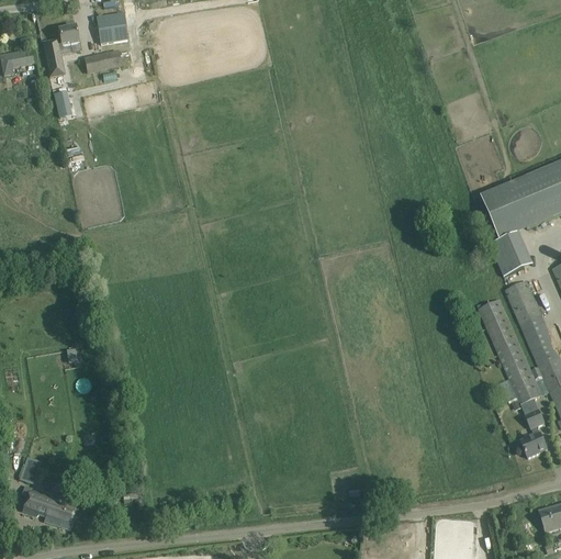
[(121,7),(94,12),(100,38),(126,33),(121,7)]
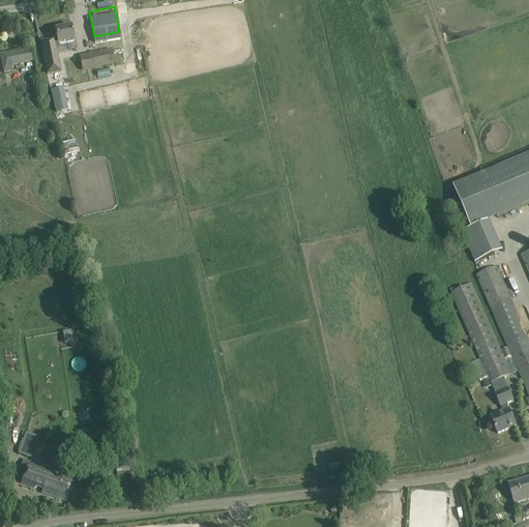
[(72,34),(70,24),(54,27),(57,40),(51,41),(50,37),(39,39),(47,71),(58,69),(54,49),(75,45),(72,34)]
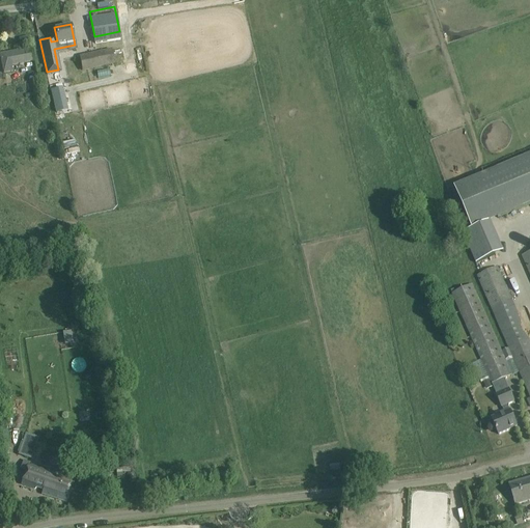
[(21,35),(22,44),(29,43),(27,34),(21,35)]
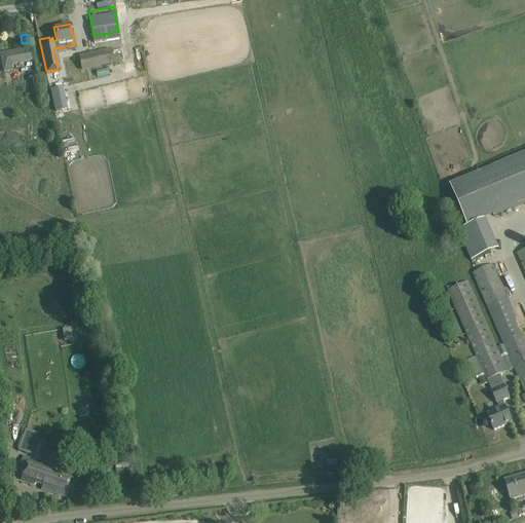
[(33,58),(31,45),(0,51),(0,55),(3,70),(11,68),(10,62),(33,58)]
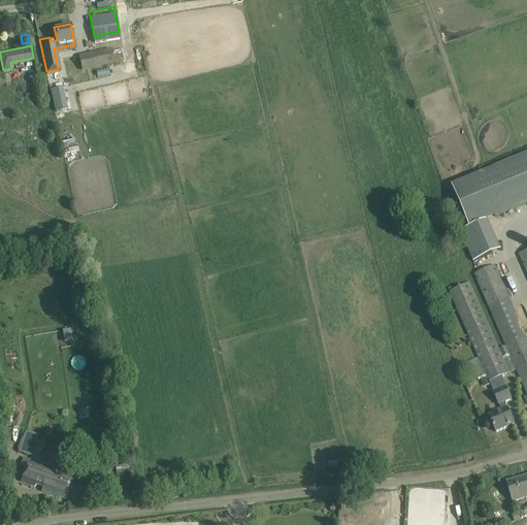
[(113,62),(109,45),(77,53),(80,68),(113,62)]
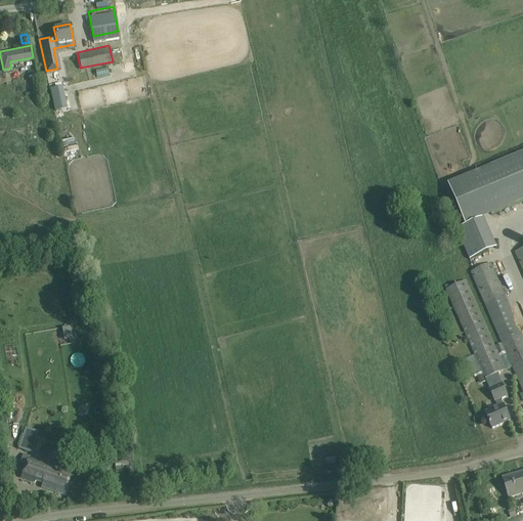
[(522,148),(447,181),(465,223),(522,198),(522,148)]
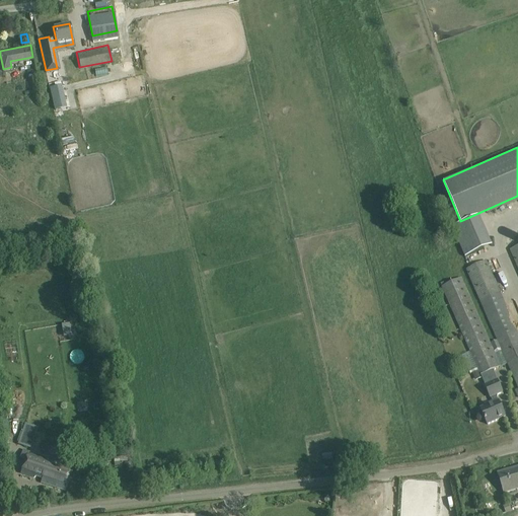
[(517,243),(509,247),(517,268),(517,243)]
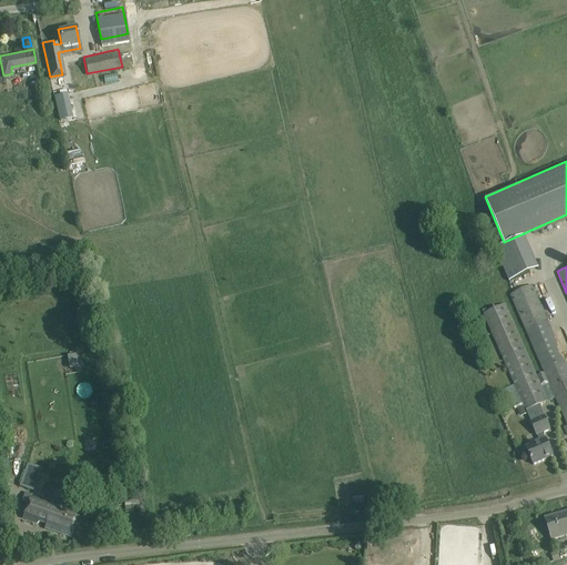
[(544,370),(547,379),(566,423),(566,365),(530,283),(509,292),(544,370)]
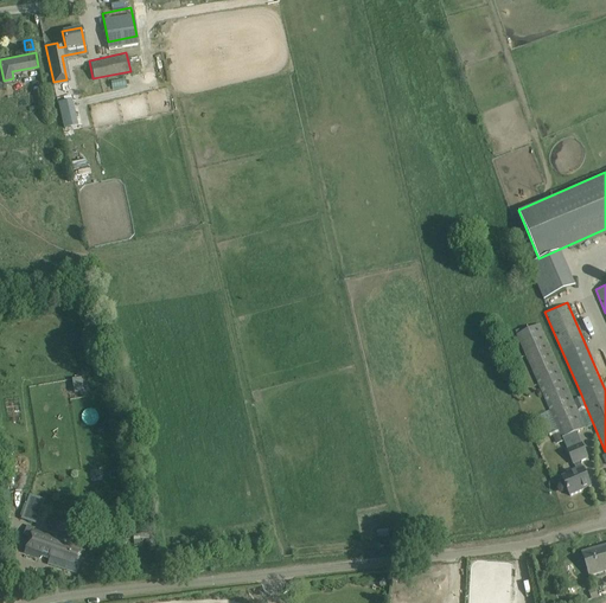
[(585,404),(581,395),(572,398),(538,322),(516,332),(559,430),(552,434),(555,442),(562,438),(561,436),(584,425),(576,408),(585,404)]
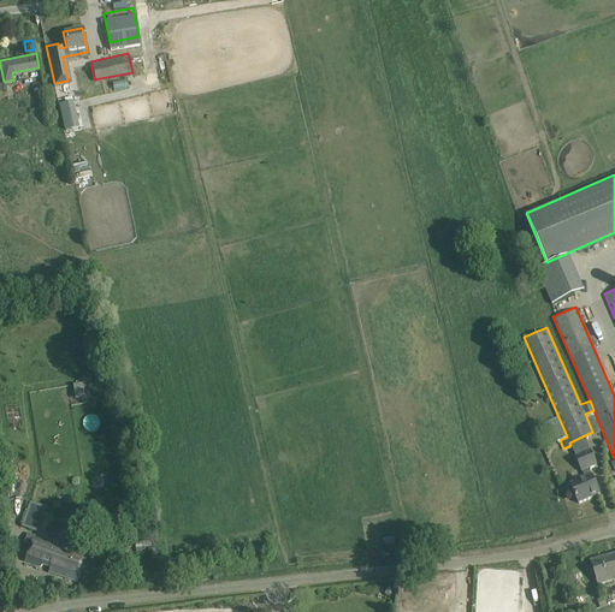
[(596,463),(589,447),(574,455),(581,469),(584,475),(569,482),(578,500),(599,492),(591,473),(590,473),(587,465),(596,463)]
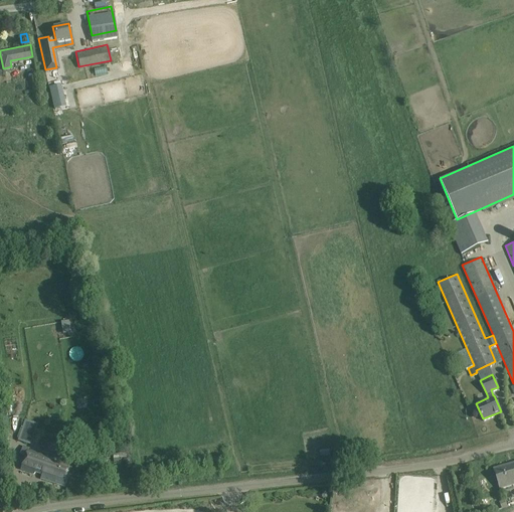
[(35,425),(22,420),(16,439),(29,443),(35,425)]
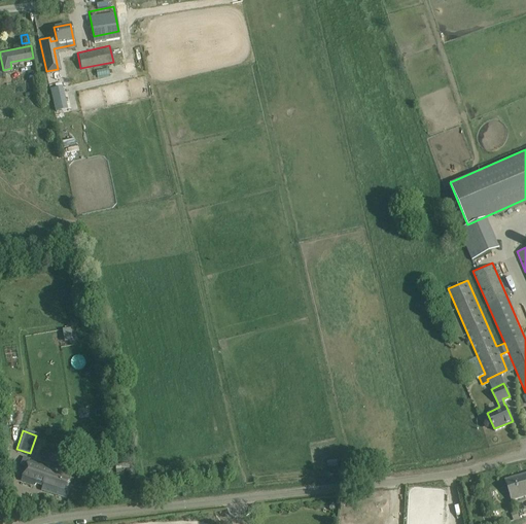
[(28,456),(23,454),(19,463),(25,465),(20,478),(34,483),(35,481),(42,484),(40,487),(65,495),(72,474),(27,458),(28,456)]
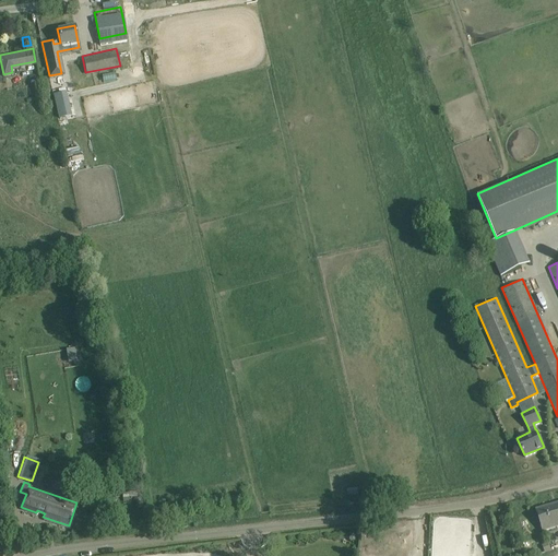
[(557,523),(557,500),(535,508),(542,529),(557,523)]
